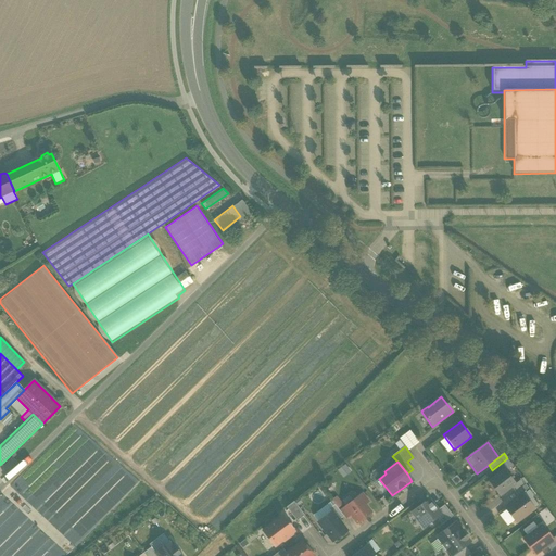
[(342,464),(338,469),(344,475),(349,470),(342,464)]
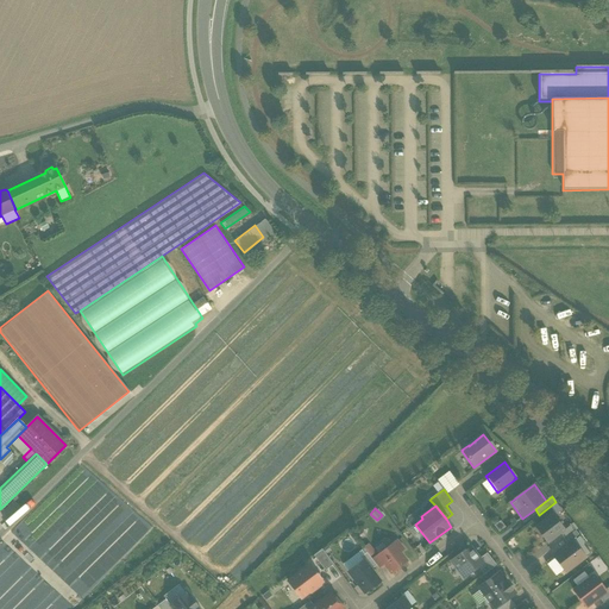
[(552,515),(535,528),(547,544),(559,534),(564,531),(552,515)]
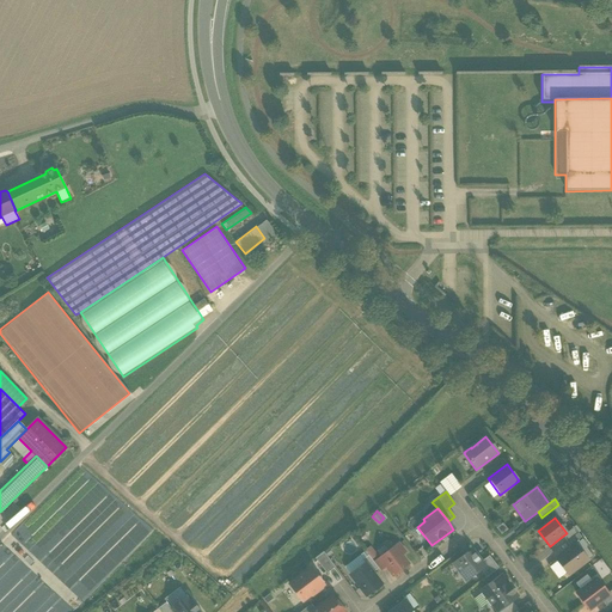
[(567,533),(562,537),(567,542),(577,533),(574,527),(567,533)]
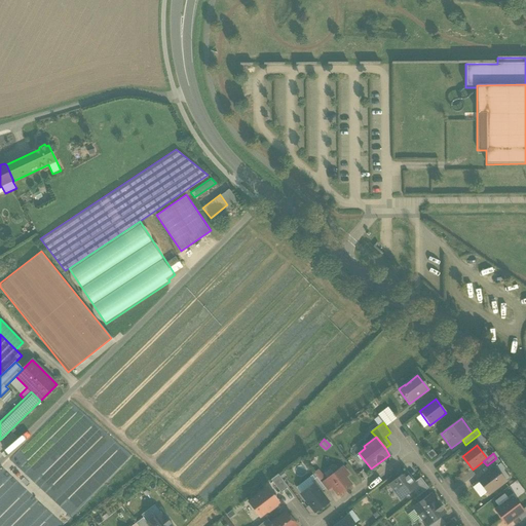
[(496,458),(487,465),(491,471),(494,467),(494,468),(500,463),(496,458)]
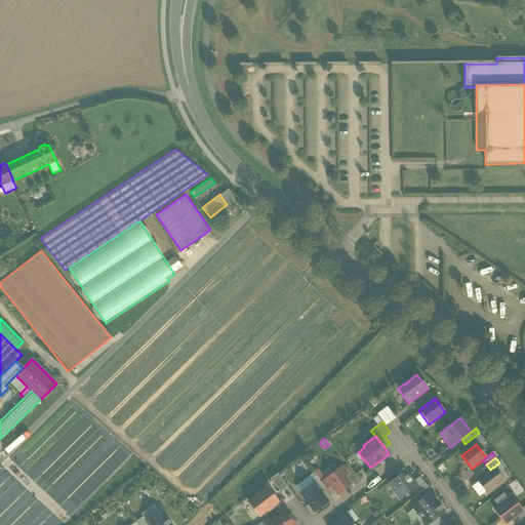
[(338,469),(326,479),(331,487),(337,494),(351,484),(345,477),(348,474),(341,467),(338,470),(338,469)]
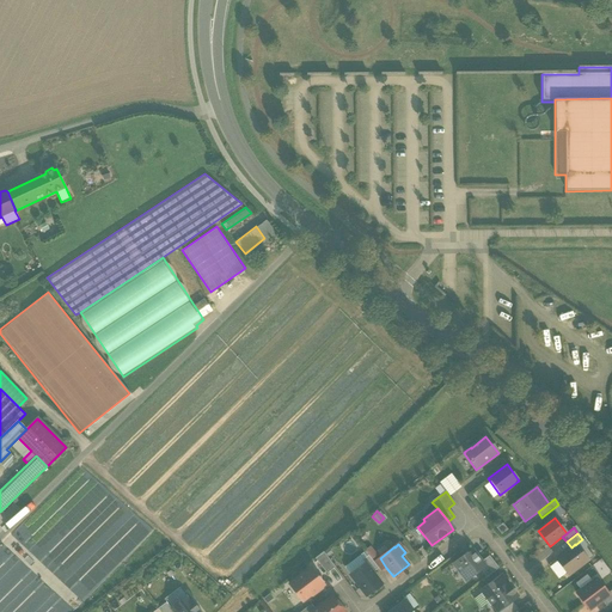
[(571,548),(556,560),(568,575),(587,561),(575,545),(575,544),(571,548)]
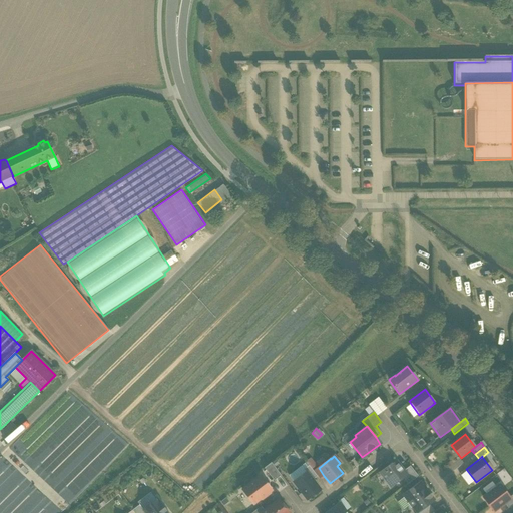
[(396,461),(391,466),(391,465),(380,473),(391,487),(403,478),(407,475),(404,471),(396,461)]
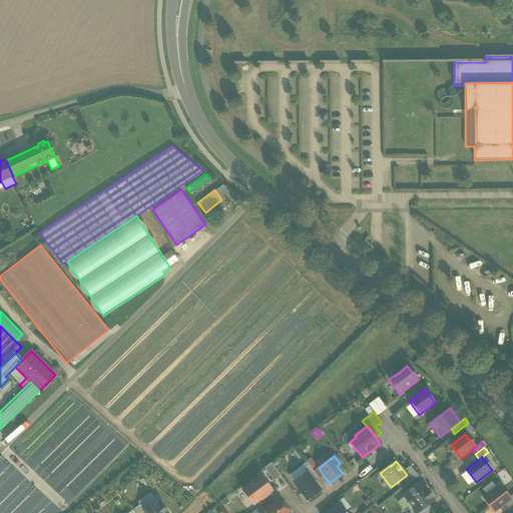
[(281,476),(272,463),(264,468),(274,481),(281,476)]
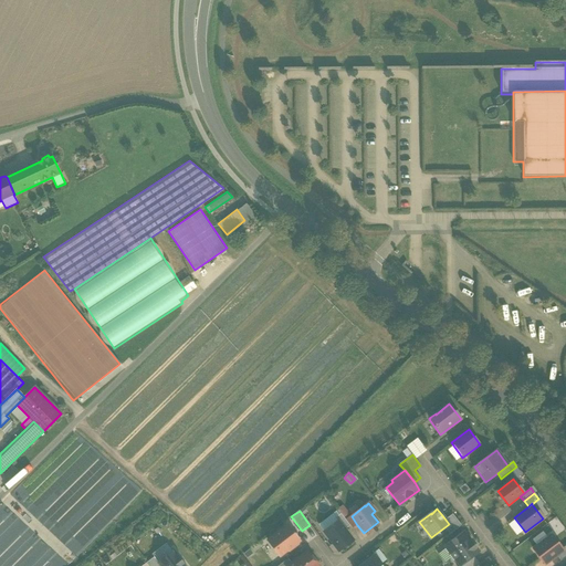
[(345,520),(341,514),(335,517),(337,522),(338,521),(345,530),(349,526),(345,520)]
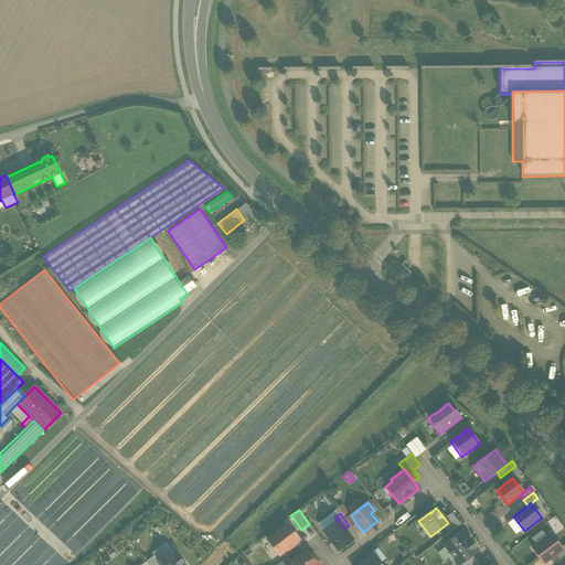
[(451,513),(445,519),(448,523),(454,530),(460,524),(451,513)]
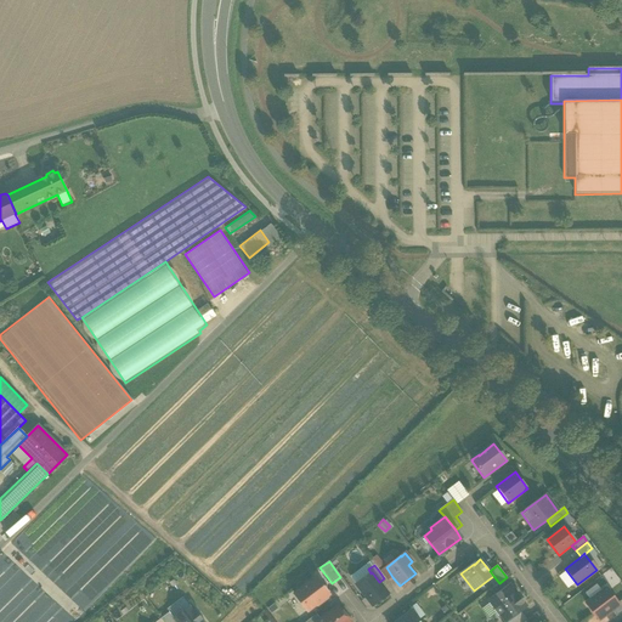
[(386,567),(385,567),(379,571),(384,578),(388,581),(393,577),(386,567)]
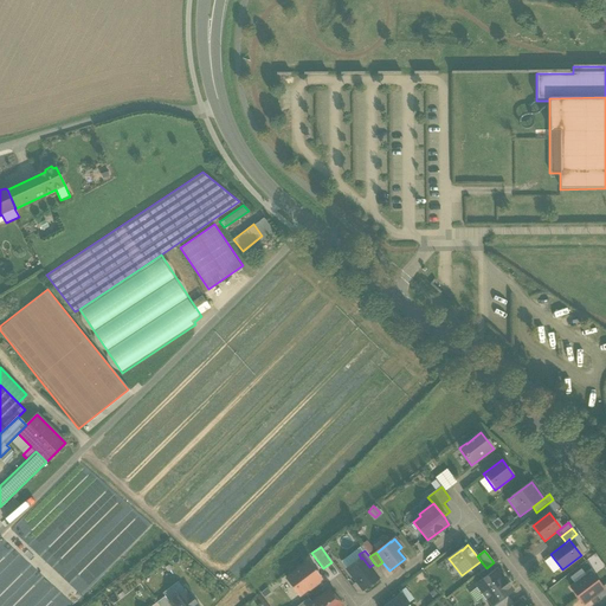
[(361,559),(347,569),(362,591),(378,579),(369,567),(362,558),(361,559)]
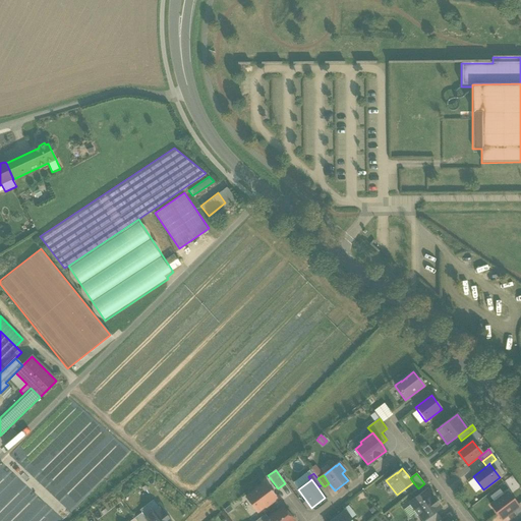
[(418,488),(413,482),(409,485),(414,491),(418,488)]
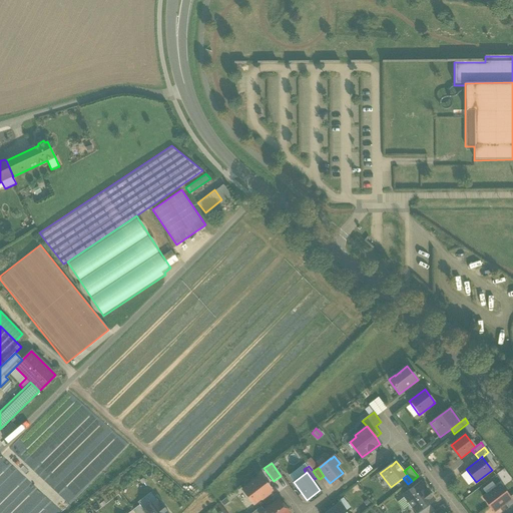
[(261,477),(242,491),(252,504),(272,490),(261,477)]
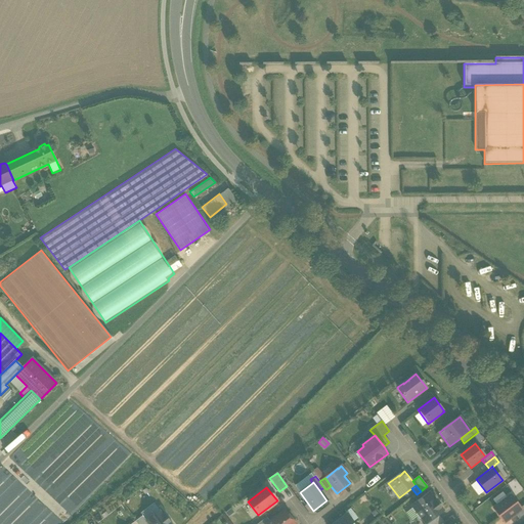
[(429,493),(413,505),(418,511),(417,512),(426,523),(438,515),(442,512),(429,493)]
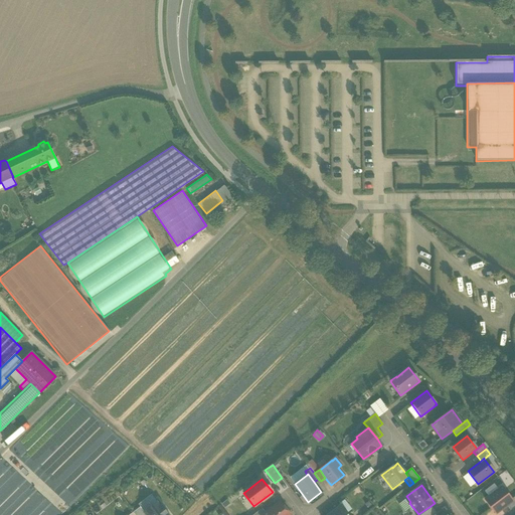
[(502,487),(485,500),(496,514),(506,506),(513,501),(502,487)]
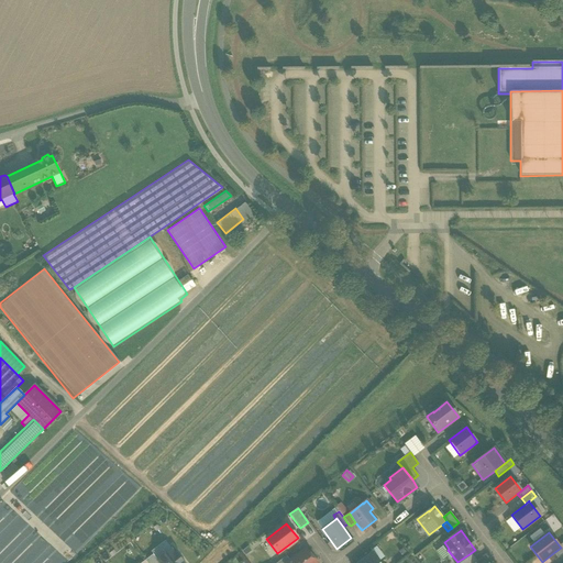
[(562,545),(561,548),(553,553),(558,559),(562,553),(562,545)]
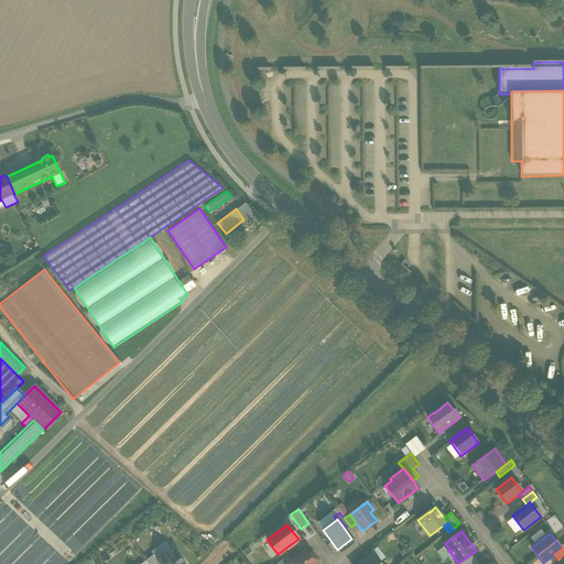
[(183,563),(172,550),(156,561),(159,563),(183,563)]
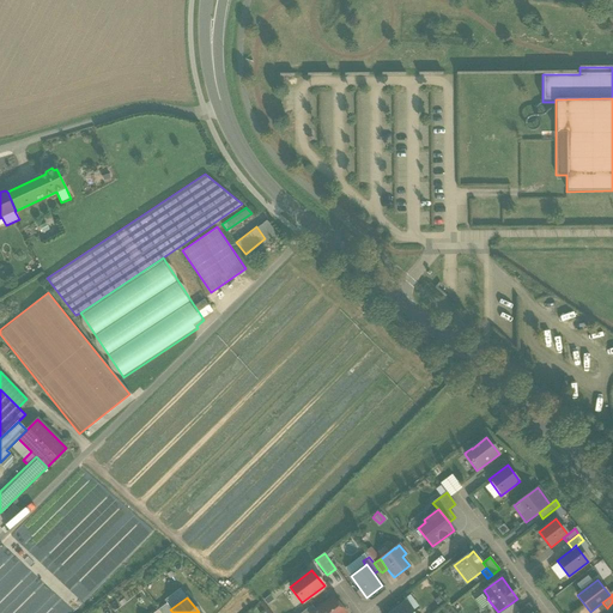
[(316,611),(313,612),(344,612),(333,598),(316,611)]
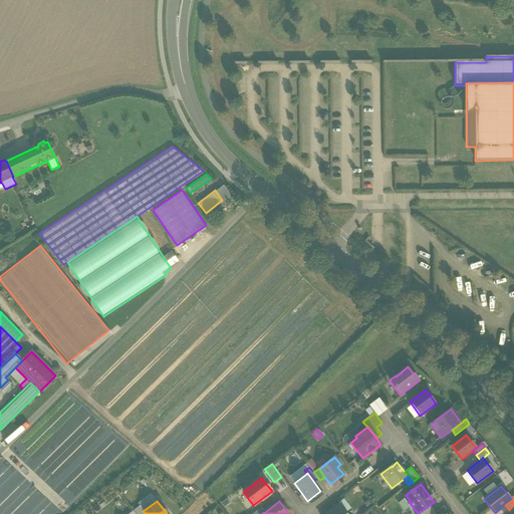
[(340,505),(327,513),(345,513),(346,513),(340,505)]
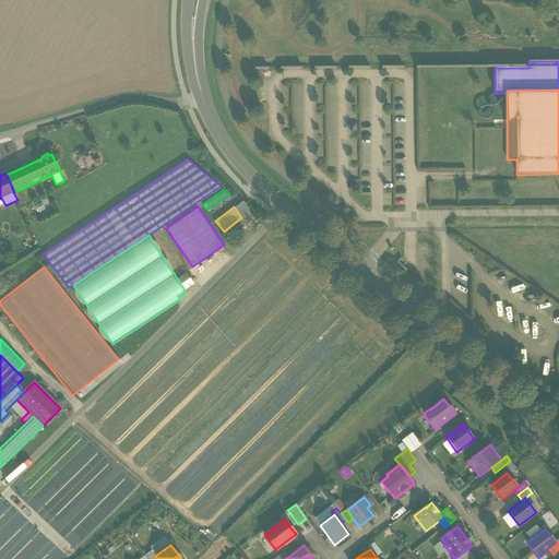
[(467,549),(454,558),(453,558),(471,558),(474,557),(467,549)]
